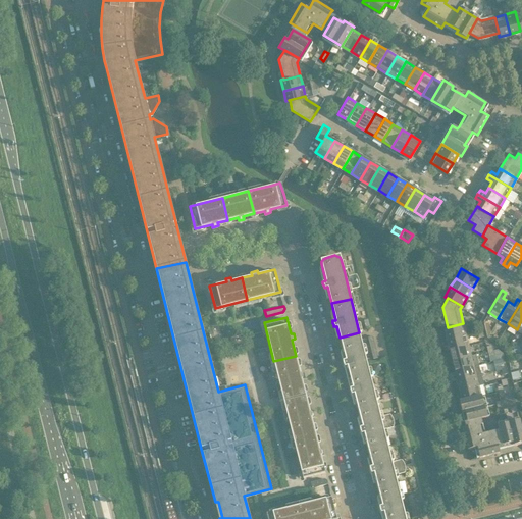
[(463,323),(448,327),(444,327),(447,339),(466,333),(463,323)]
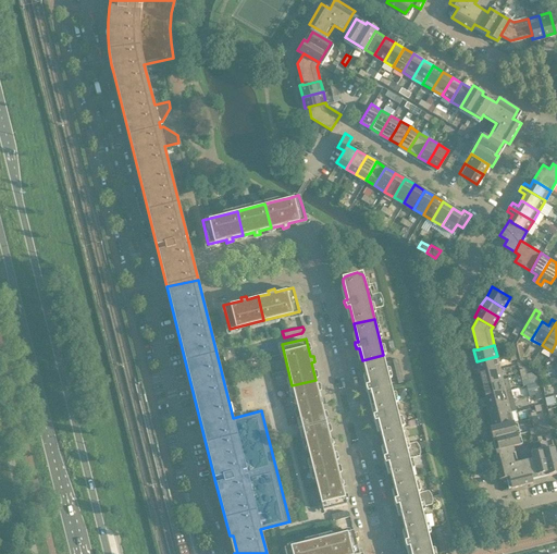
[(394,396),(388,377),(383,355),(362,360),(369,383),(366,384),(366,386),(366,388),(366,389),(367,390),(367,391),(370,390),(373,402),(394,396)]
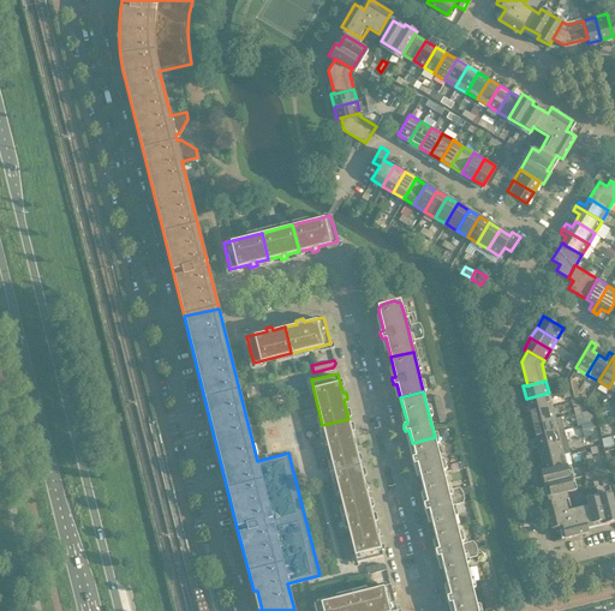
[(549,393),(526,399),(530,411),(551,405),(549,393)]
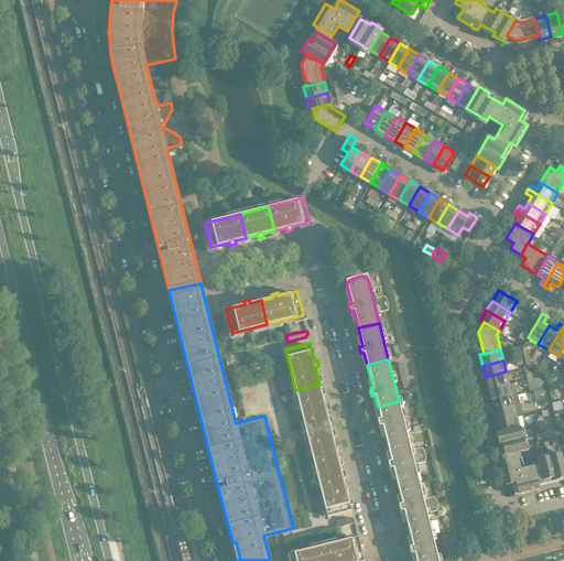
[(402,362),(398,363),(403,386),(408,385),(402,362)]
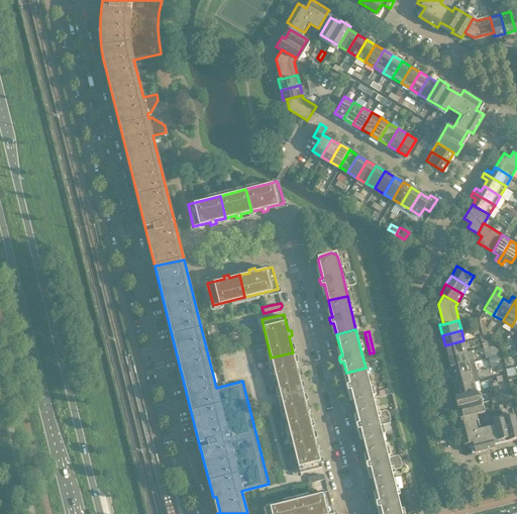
[(463,340),(445,345),(447,355),(467,350),(463,340)]
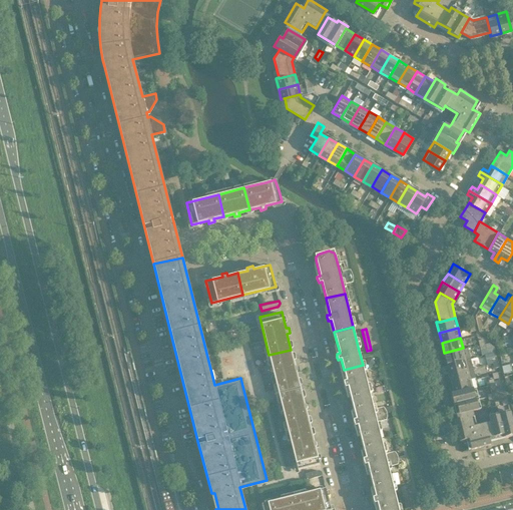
[(485,347),(480,349),(481,354),(495,350),(494,346),(488,342),(484,343),(485,346),(485,347)]
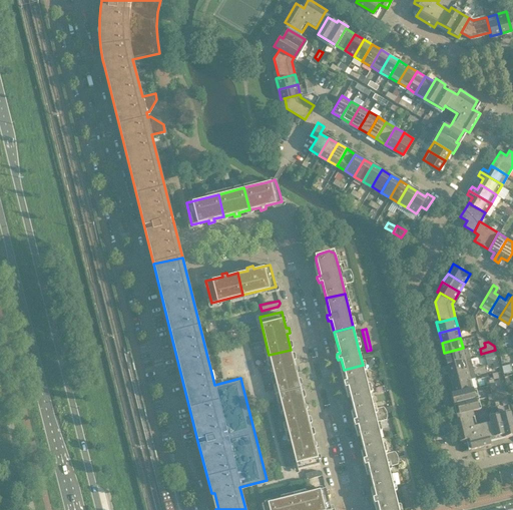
[(465,358),(463,348),(444,353),(447,363),(465,358)]
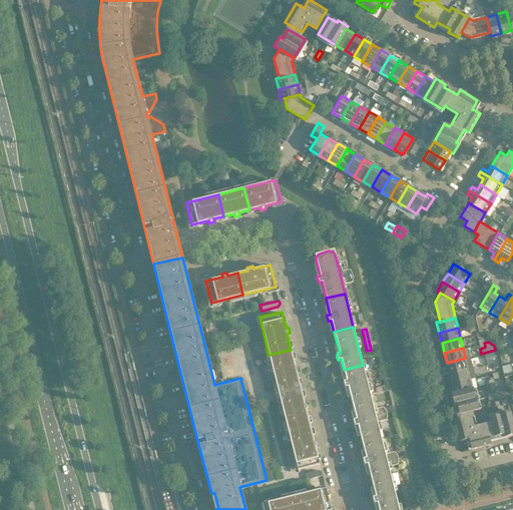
[(295,366),(294,359),(291,350),(269,355),(279,393),(301,387),(297,371),(300,370),(298,365),(295,366)]
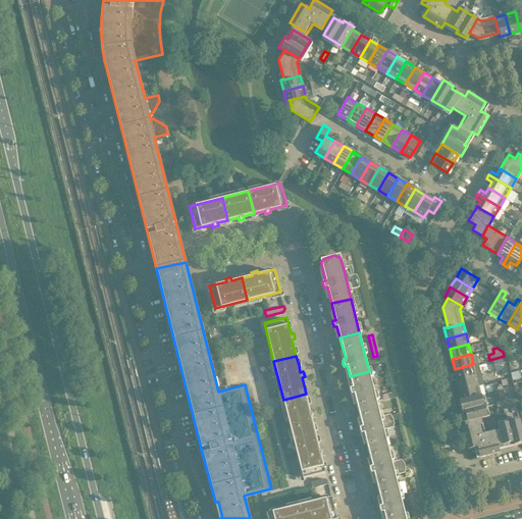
[(478,363),(473,364),(455,369),(457,378),(481,372),(478,363)]
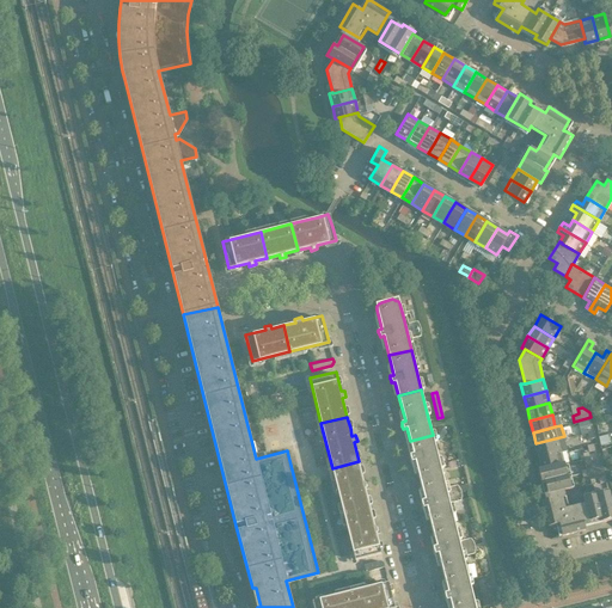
[(442,474),(438,456),(444,455),(441,446),(435,448),(433,435),(410,441),(412,453),(409,454),(410,455),(410,456),(410,458),(410,459),(411,460),(411,461),(415,460),(420,479),(442,474)]
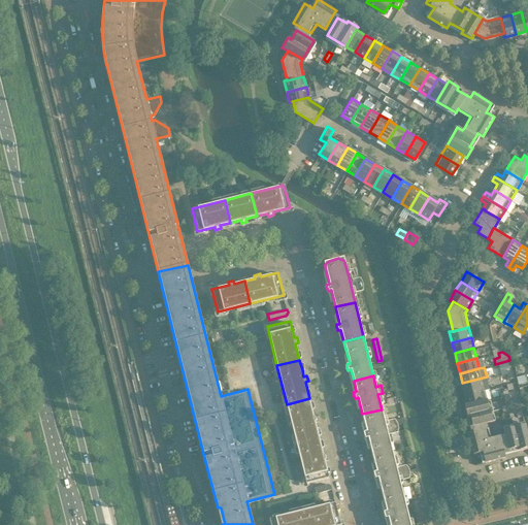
[(489,387),(487,376),(462,383),(464,393),(484,389),(489,387)]
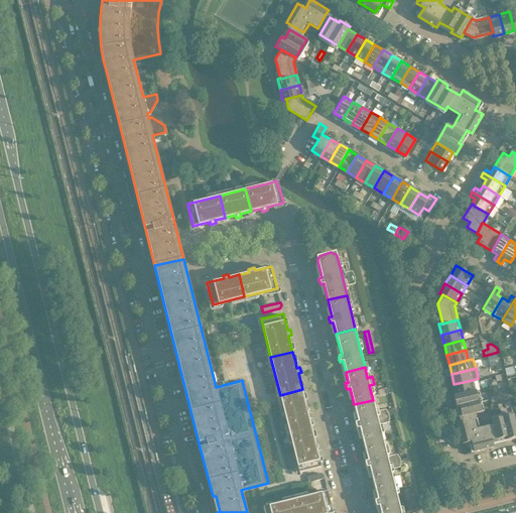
[(476,390),(473,380),(454,384),(457,394),(476,390)]
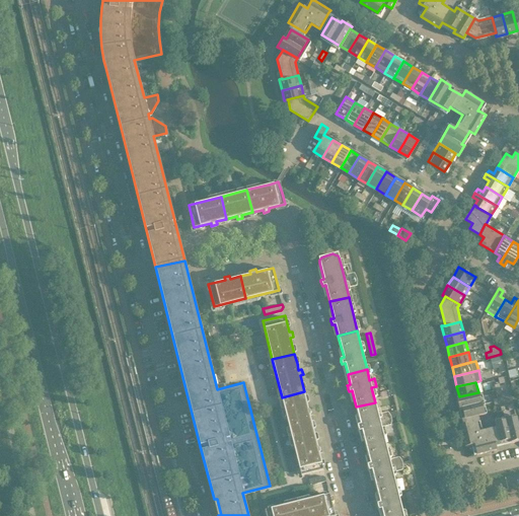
[(313,430),(311,420),(309,414),(312,413),(311,408),(308,408),(304,391),(282,397),(291,436),(313,430)]
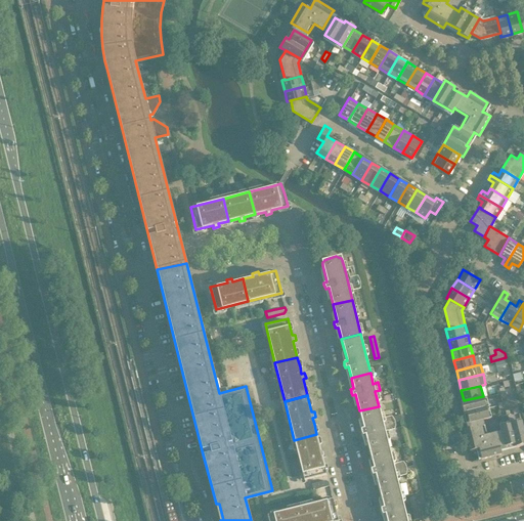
[(488,417),(485,406),(483,396),(464,400),(461,401),(466,423),(482,419),(488,417)]
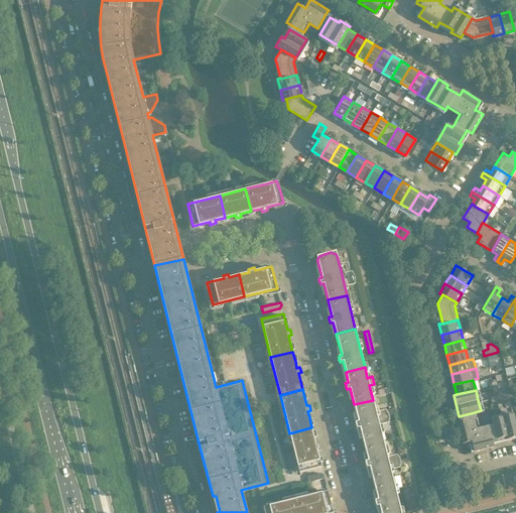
[(379,422),(384,421),(381,408),(375,410),(373,400),(354,404),(358,421),(355,421),(355,422),(355,423),(355,424),(355,425),(356,426),(356,427),(357,428),(360,427),(364,443),(383,438),(379,422)]
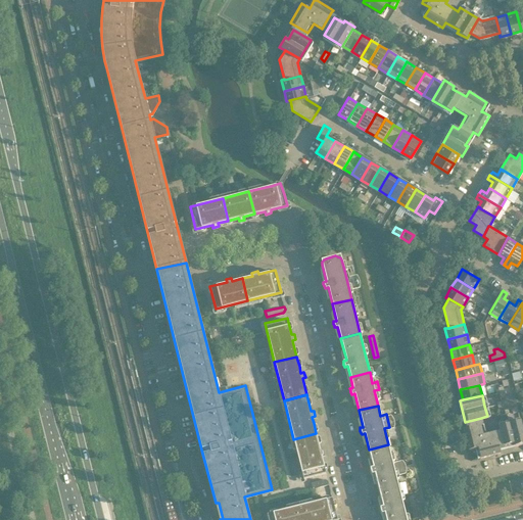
[(504,447),(500,429),(485,432),(482,420),(481,418),(465,422),(466,424),(466,427),(463,427),(468,448),(477,446),(480,457),(501,452),(500,448),(504,447)]
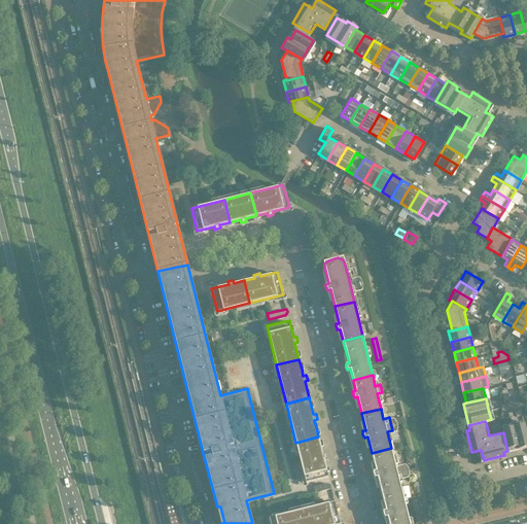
[(526,446),(526,435),(524,423),(502,428),(503,432),(507,451),(526,446)]
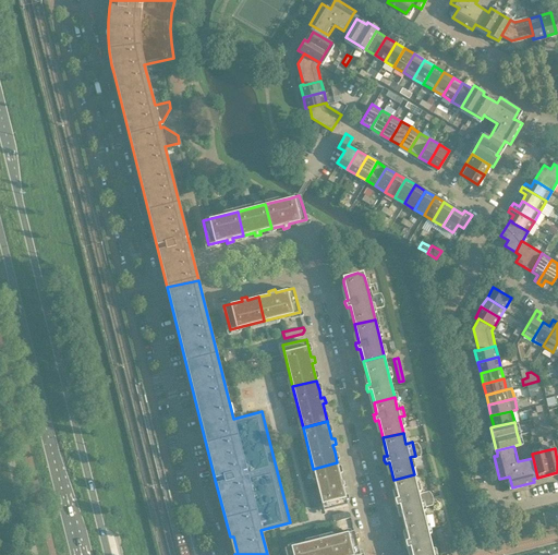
[(337,462),(313,469),(324,509),(348,503),(342,485),(346,484),(344,479),(341,480),(337,462)]
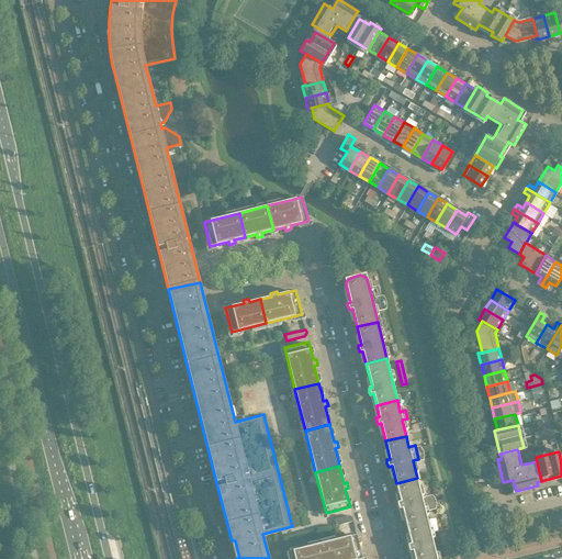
[(430,509),(427,494),(422,495),(417,478),(396,483),(401,501),(397,502),(397,503),(397,504),(397,506),(398,507),(398,509),(402,509),(406,525),(427,521),(425,510),(430,509)]
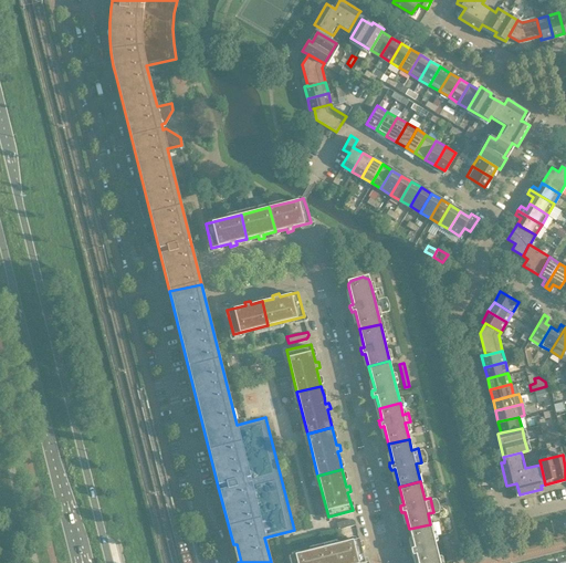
[(338,528),(355,523),(355,520),(354,519),(354,518),(353,518),(352,518),(350,518),(336,521),(338,528)]
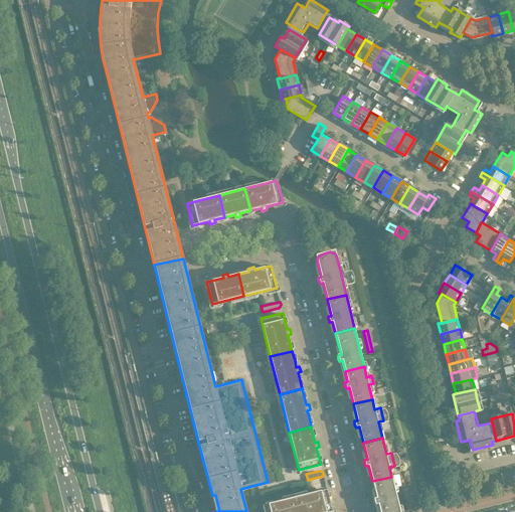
[(400,511),(395,492),(391,477),(372,481),(376,498),(373,499),(374,499),(374,500),(374,501),(374,502),(374,503),(375,504),(375,505),(378,504),(379,511),(400,511)]
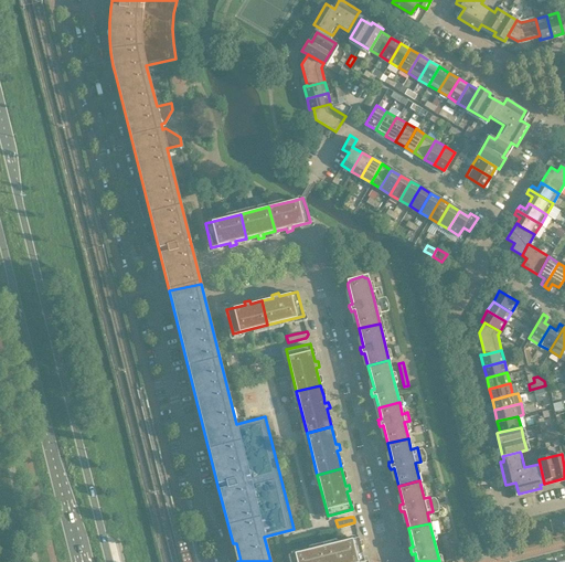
[(447,559),(451,557),(446,533),(441,534),(447,559)]
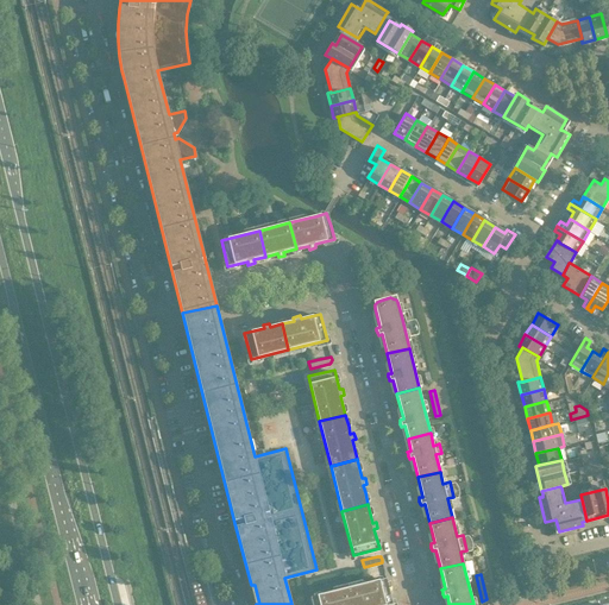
[(387,578),(349,587),(352,604),(389,604),(393,604),(387,578)]
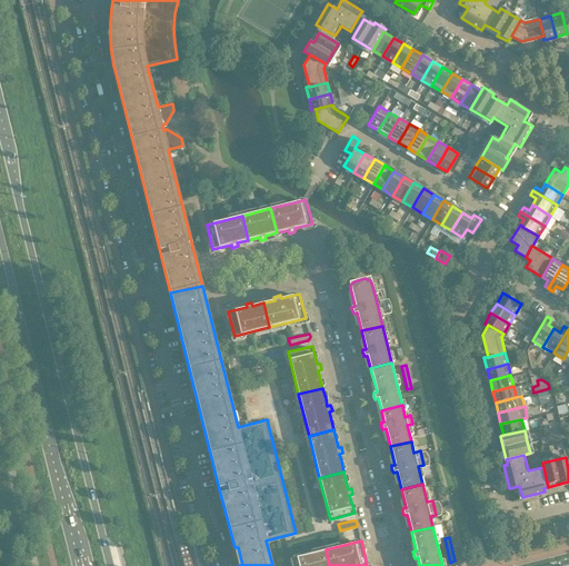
[(180,544),(178,545),(182,565),(192,565),(187,543),(183,543),(180,544)]
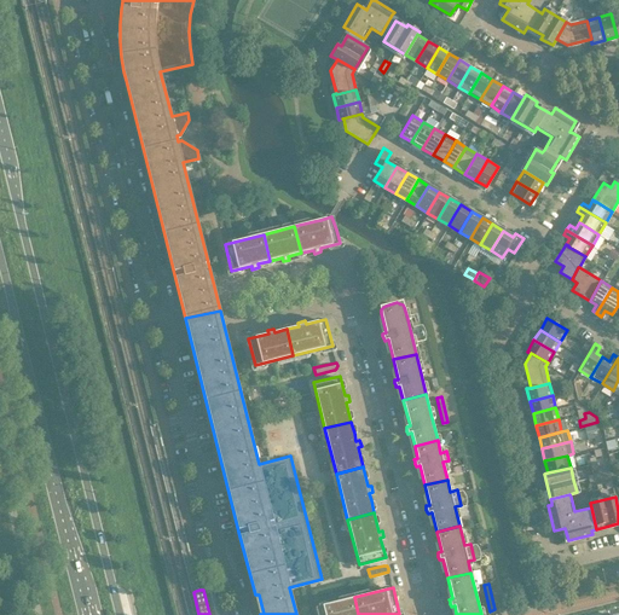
[(358,614),(354,597),(316,607),(317,614),(358,614)]
